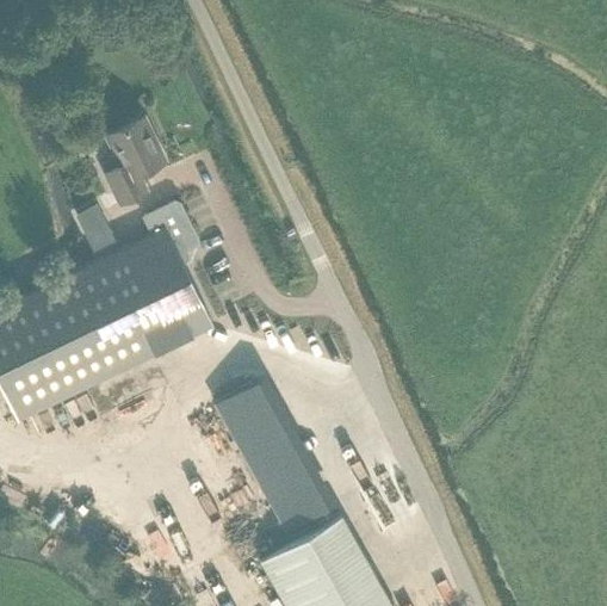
[(150,196),(142,178),(167,166),(146,121),(109,137),(124,169),(107,178),(122,209),(150,196)]
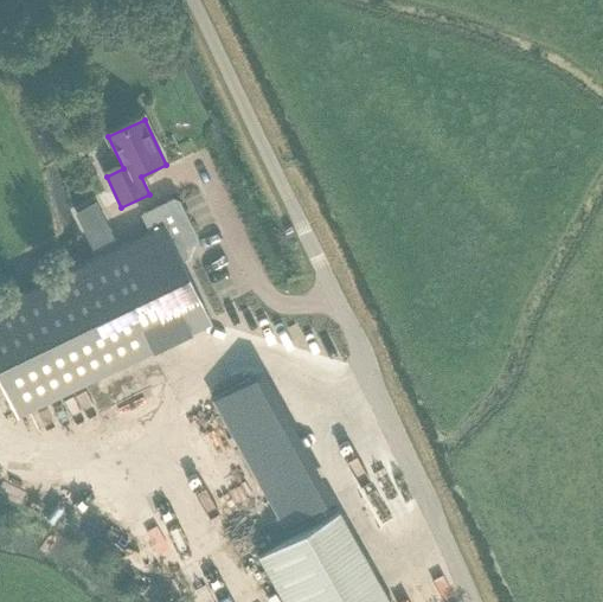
[(153,236),(0,309),(0,378),(19,420),(213,326),(183,264),(187,262),(188,257),(186,251),(197,247),(198,241),(181,205),(175,204),(145,219),(153,236)]
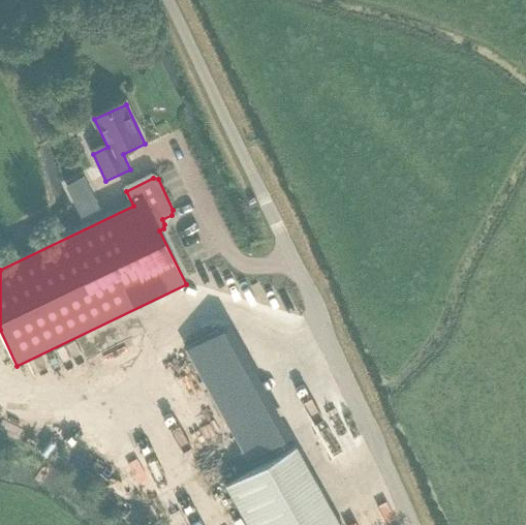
[(81,202),(75,204),(80,210),(82,216),(97,208),(95,203),(91,195),(87,197),(81,202)]
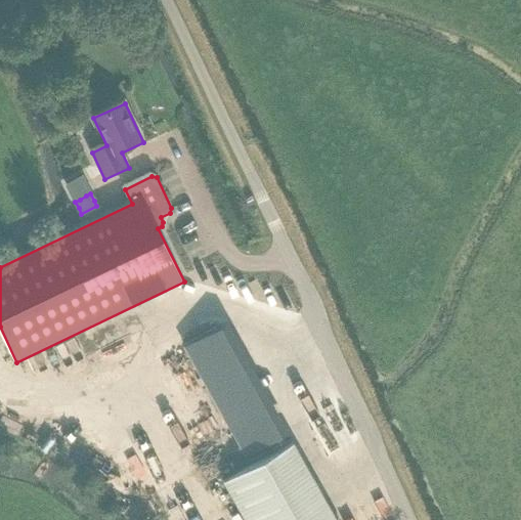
[(186,350),(246,457),(287,434),(228,327),(186,350)]
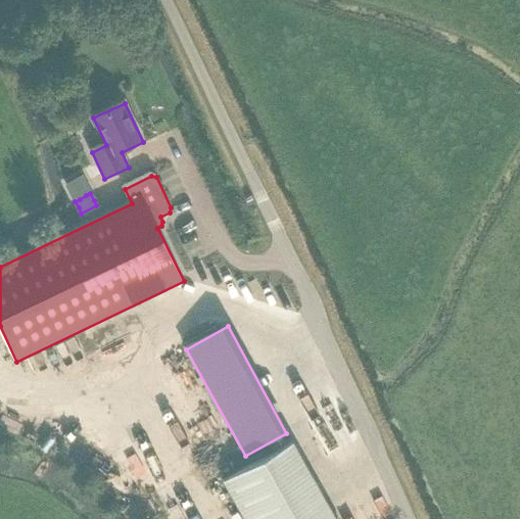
[(337,518),(294,443),(224,482),(244,518),(337,518)]
